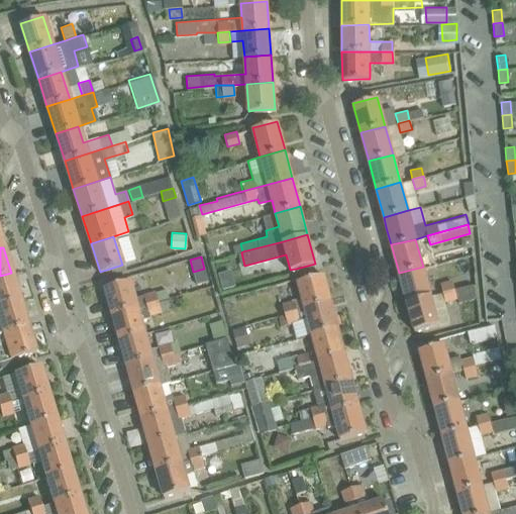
[(423,267),(399,273),(406,301),(430,295),(423,267)]
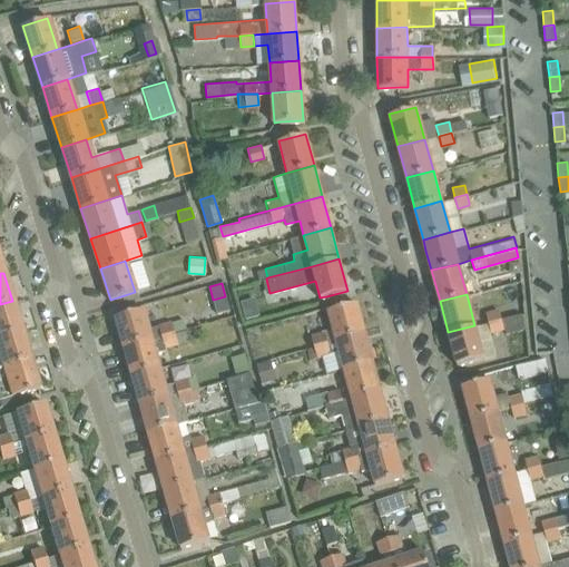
[(12,301),(0,304),(0,335),(21,330),(12,301)]
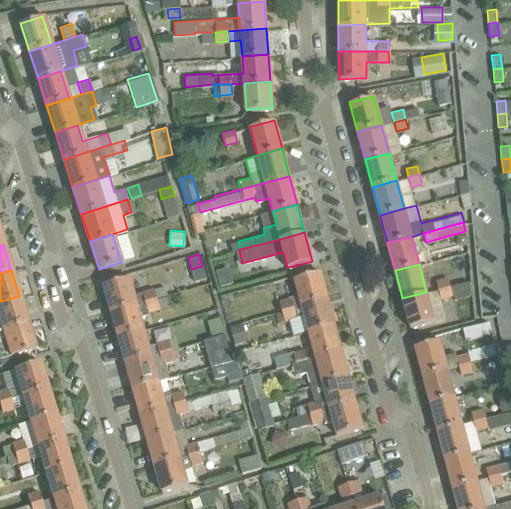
[(297,295),(278,300),(281,310),(327,297),(320,271),(301,276),(293,279),(297,295)]
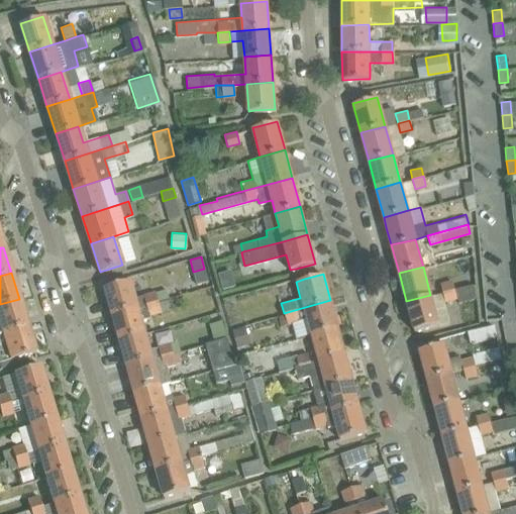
[(442,291),(473,283),(472,275),(451,280),(439,283),(442,291)]
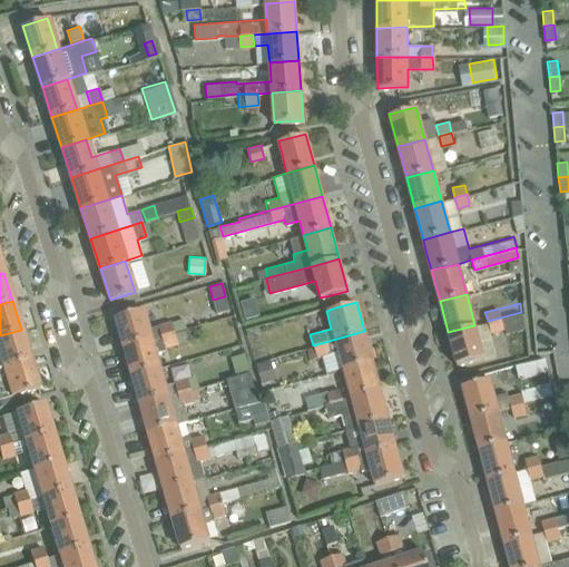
[(124,345),(151,338),(143,309),(115,316),(124,345)]
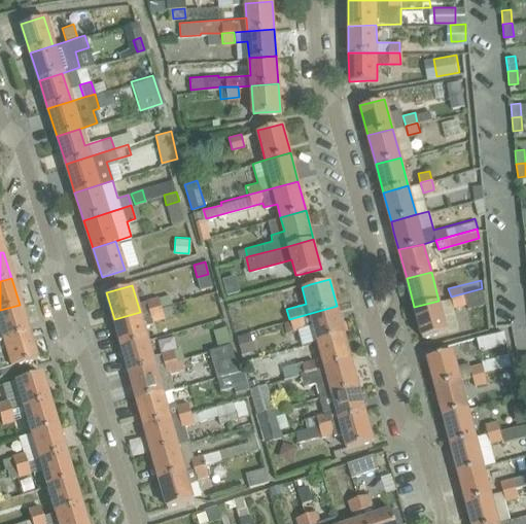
[(453,306),(465,303),(466,308),(484,304),(482,288),(451,297),(453,306)]
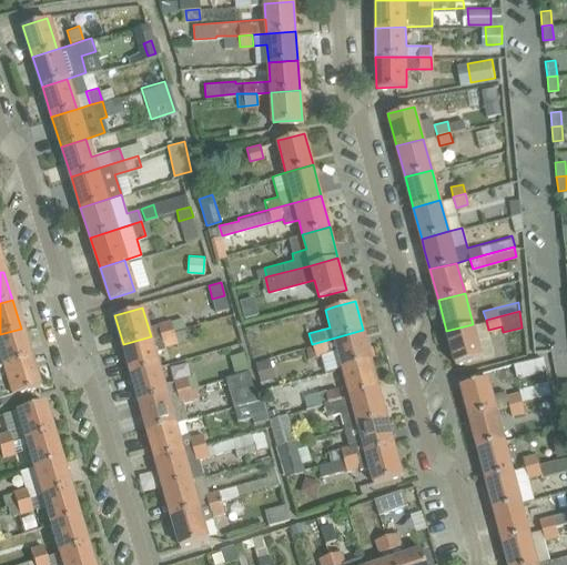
[(190,314),(157,324),(159,334),(173,331),(193,325),(190,314)]
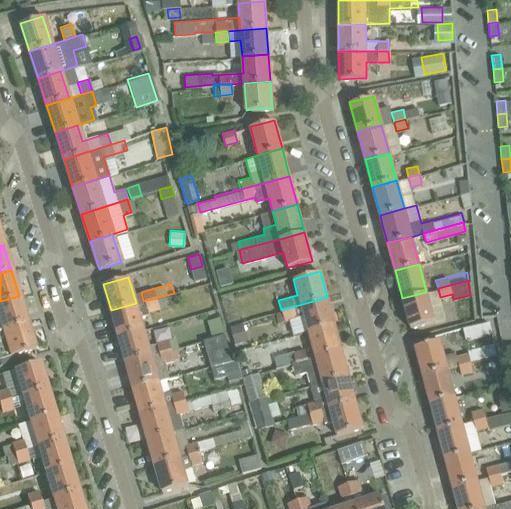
[(426,292),(402,298),(410,327),(434,320),(429,301),(426,292)]
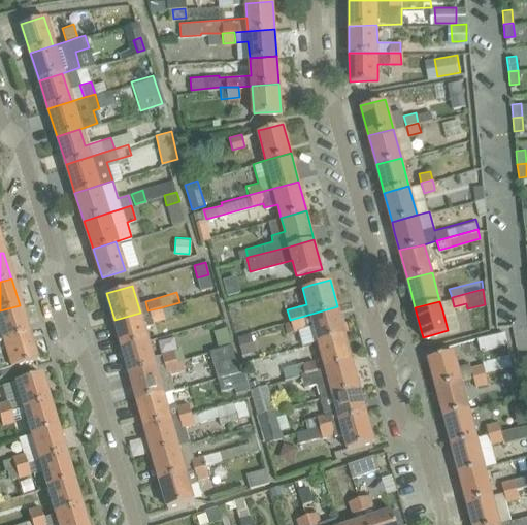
[(20,305),(0,310),(0,336),(1,339),(27,331),(20,305)]
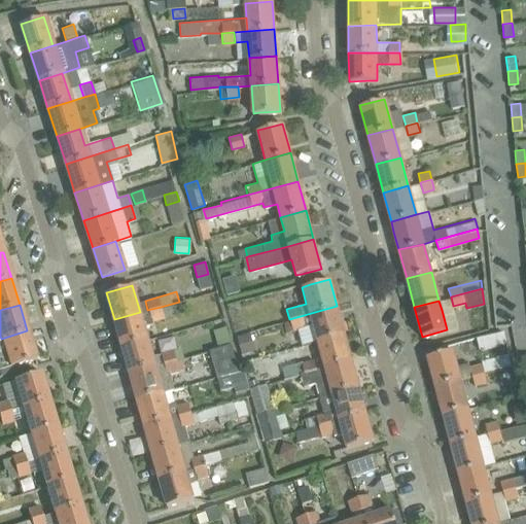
[(337,306),(289,319),(292,328),(305,325),(311,323),(316,341),(344,333),(337,306)]
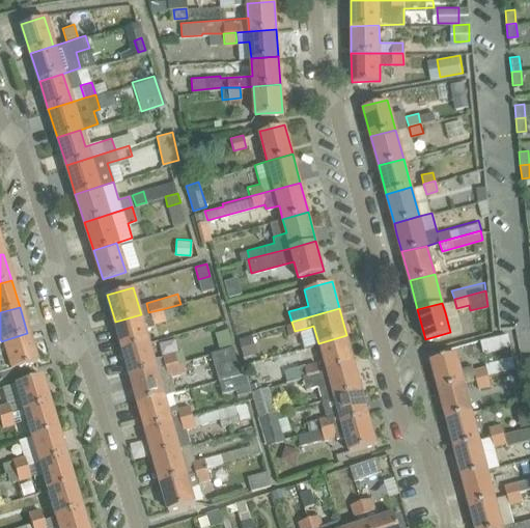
[(148,341),(143,325),(165,318),(162,309),(148,312),(141,314),(115,322),(122,349),(148,341)]
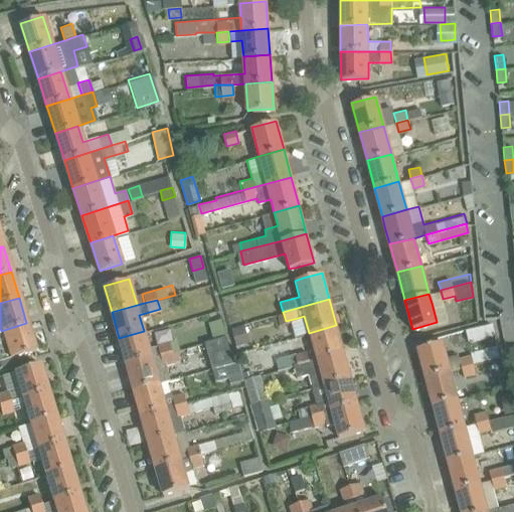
[(0,359),(15,355),(34,349),(29,332),(26,323),(1,331),(0,331),(0,359)]
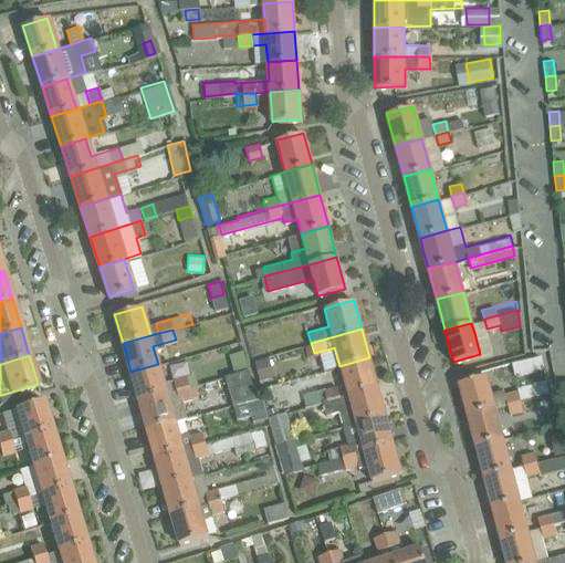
[(510,362),(512,373),(543,367),(541,356),(510,362)]
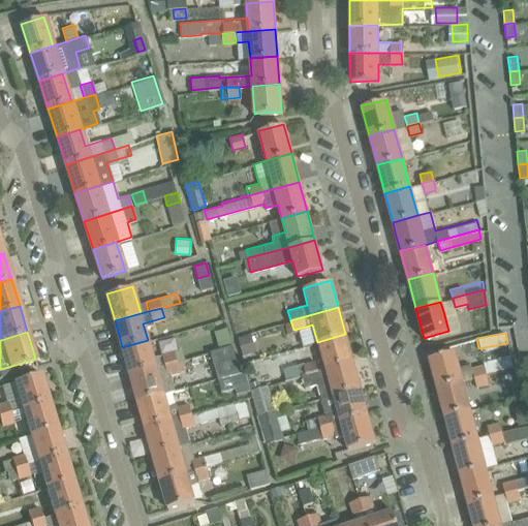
[(345,334),(317,342),(324,369),(352,361),(345,335),(345,334)]
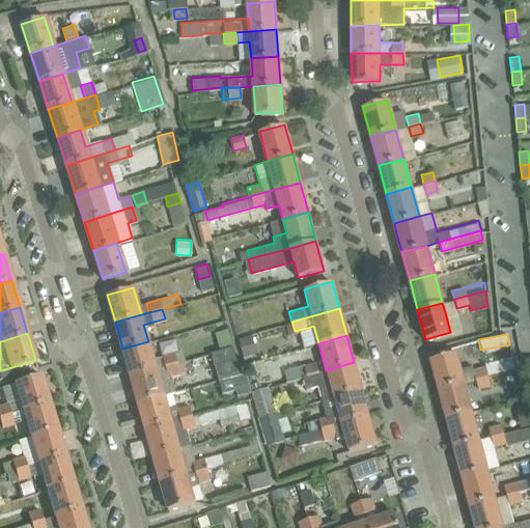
[(173,351),(152,357),(148,341),(122,349),(131,378),(177,363),(173,351)]
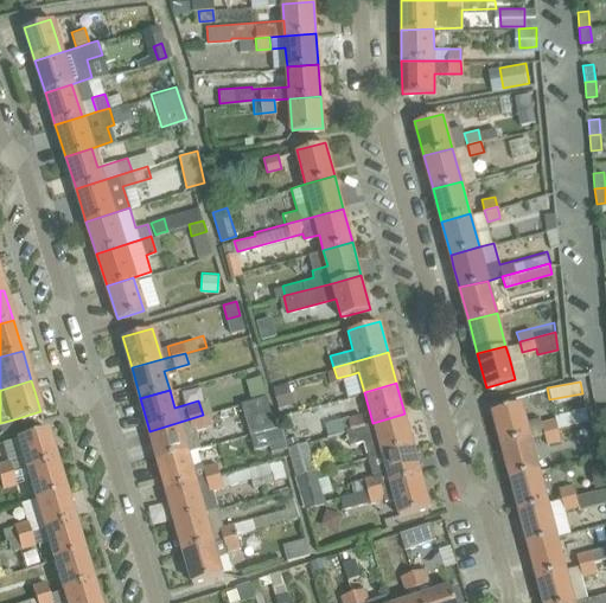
[(265,395),(241,402),(250,434),(274,427),(265,395)]
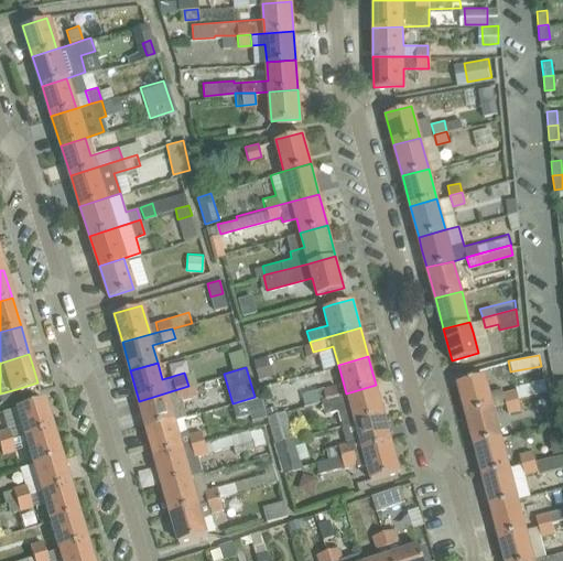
[(493,406),(489,395),(484,374),(457,381),(465,412),(493,406)]
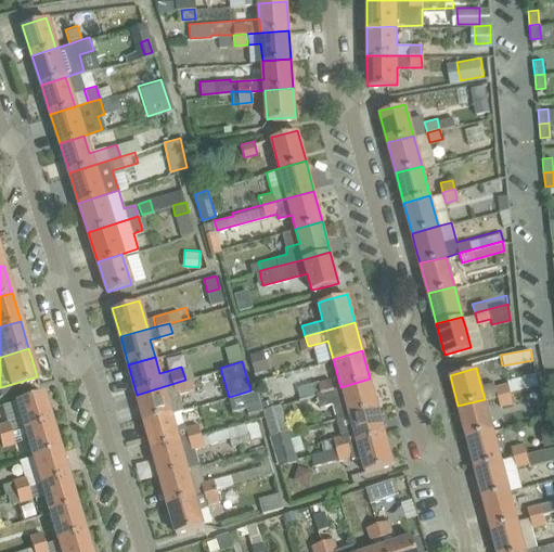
[(318,380),(296,386),(298,397),(316,392),(316,394),(332,389),(329,379),(318,382),(318,380)]
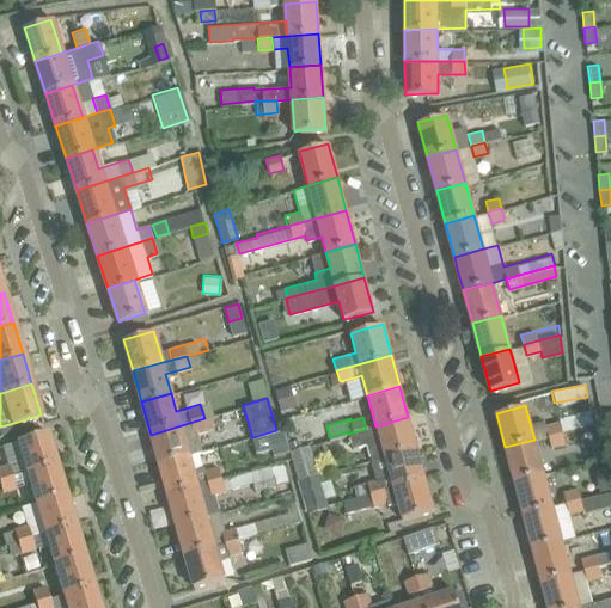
[(366,429),(348,434),(353,447),(366,443),(371,461),(416,449),(416,448),(408,418),(408,417),(376,427),(366,429)]
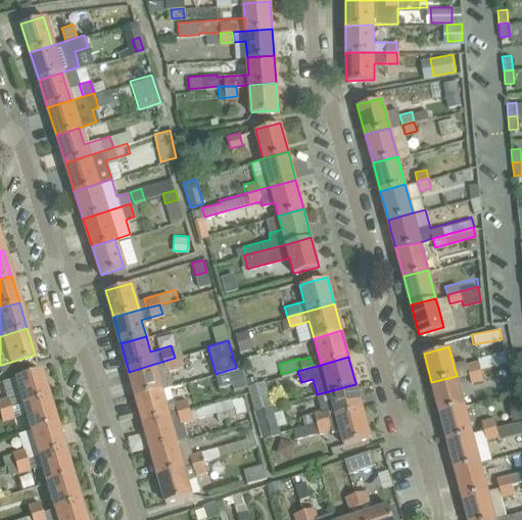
[(161,390),(160,388),(171,385),(167,370),(177,368),(175,358),(129,372),(136,397),(161,390)]
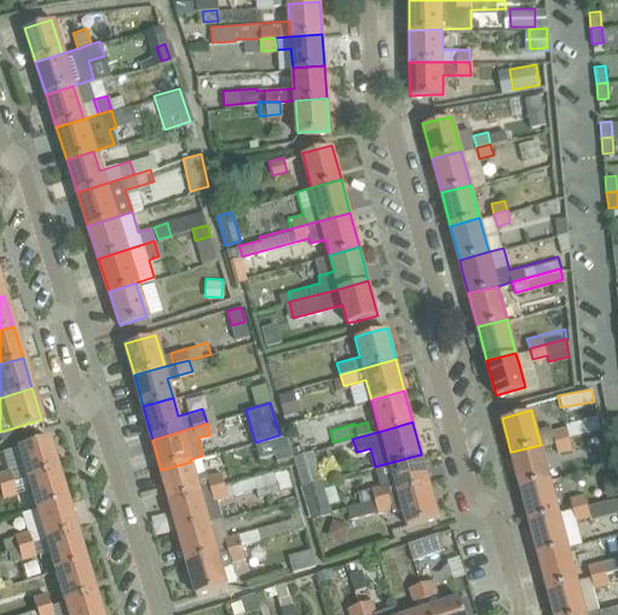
[(565,427),(552,430),(554,440),(567,436),(567,435),(565,427)]
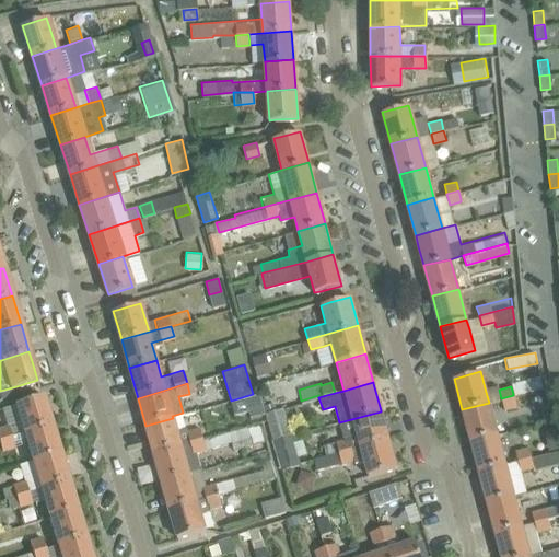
[(19,420),(0,426),(0,438),(10,436),(22,431),(50,424),(42,394),(21,401),(13,403),(19,420)]
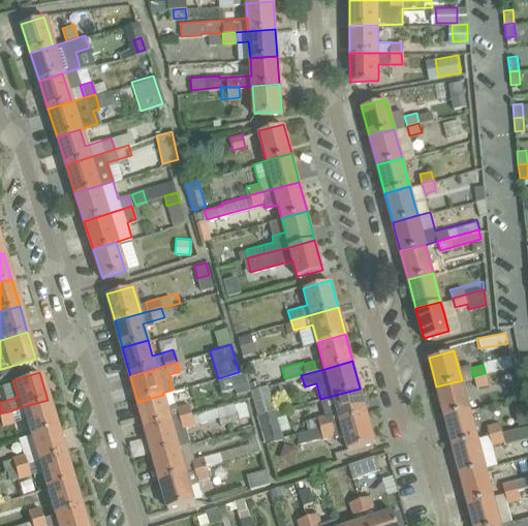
[(485,373),(473,376),(475,385),(488,382),(485,373)]
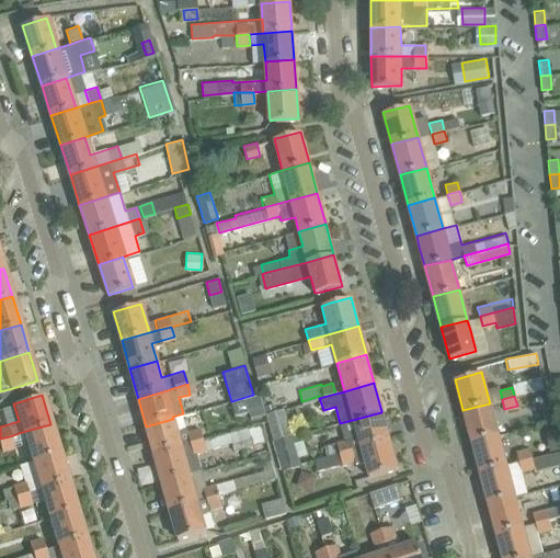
[(471,441),(498,434),(490,403),(463,410),(471,441)]
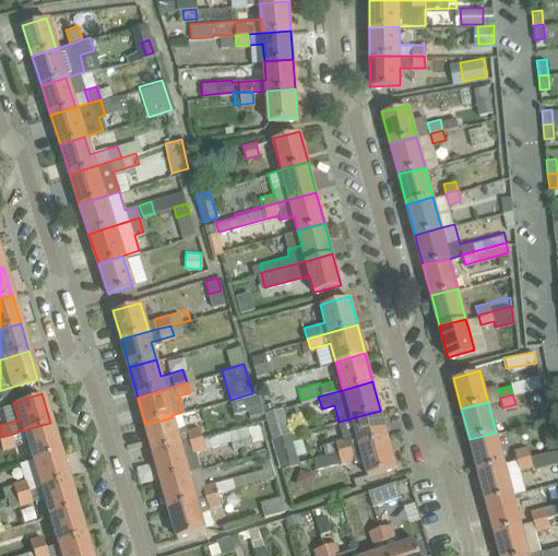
[(272,439),(291,435),(283,405),(263,411),(272,439)]
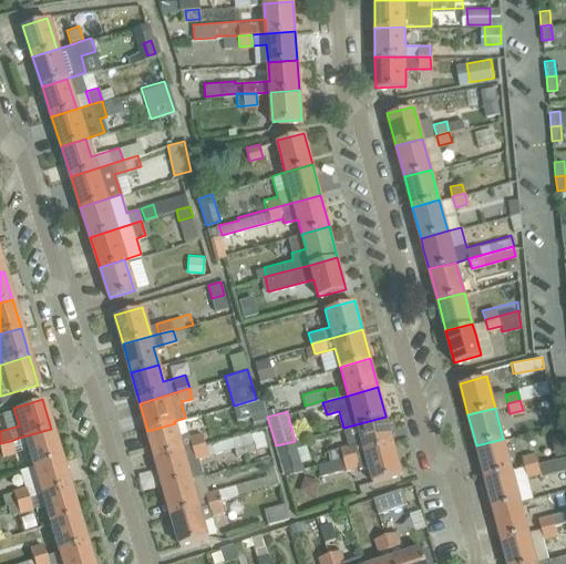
[(342,457),(317,463),(317,464),(393,443),(386,417),(343,428),(348,443),(339,445),(342,457)]
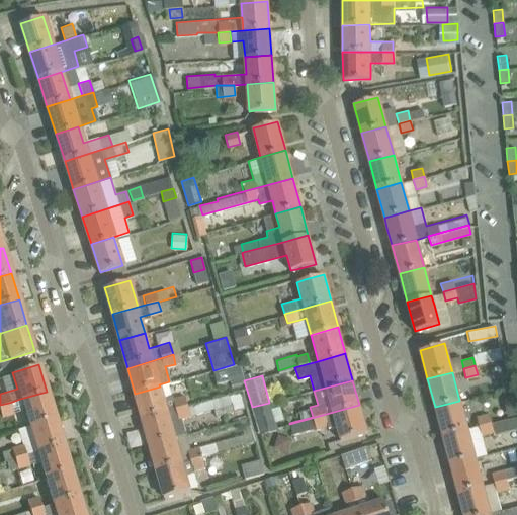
[(166,411),(166,410),(160,387),(135,394),(142,418),(166,411)]
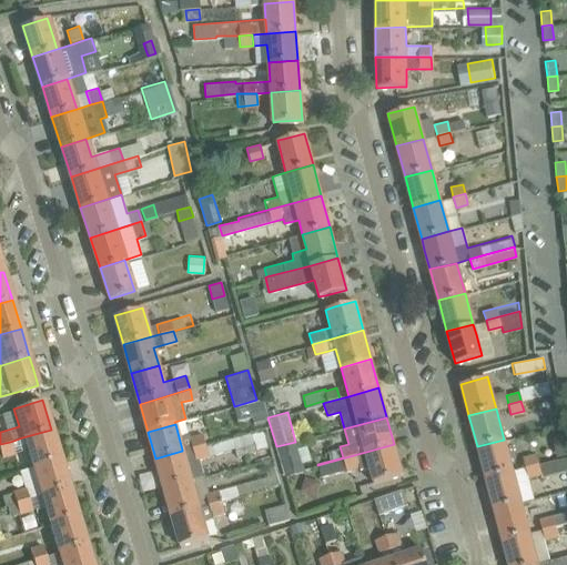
[(51,430),(22,437),(31,466),(60,457),(51,430)]
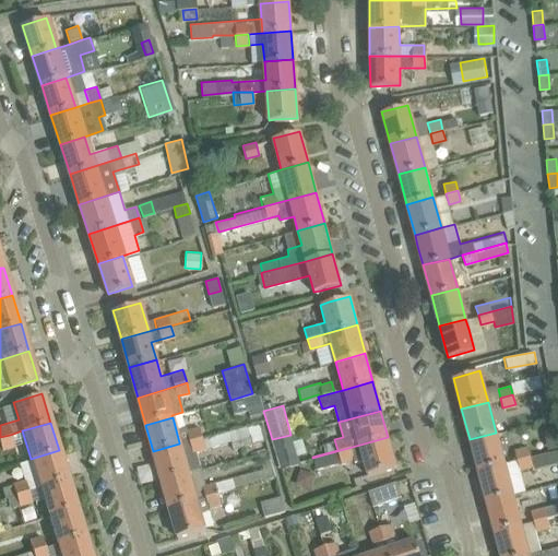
[(194,451),(230,440),(233,448),(250,444),(245,425),(201,437),(191,440),(179,444),(153,451),(161,478),(199,468),(194,451)]
